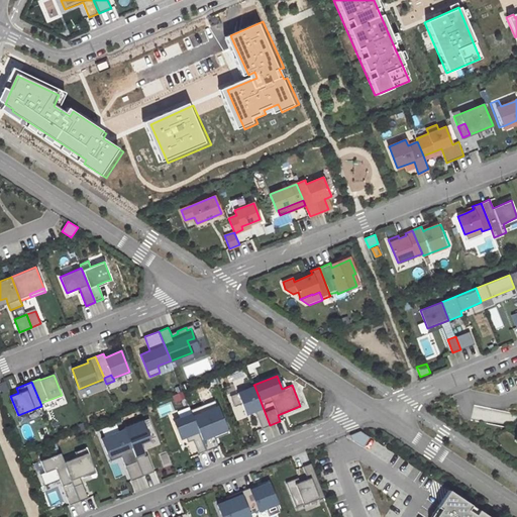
[(230,396),(234,406),(241,404),(245,414),(254,411),(262,428),(270,425),(254,386),(230,396)]
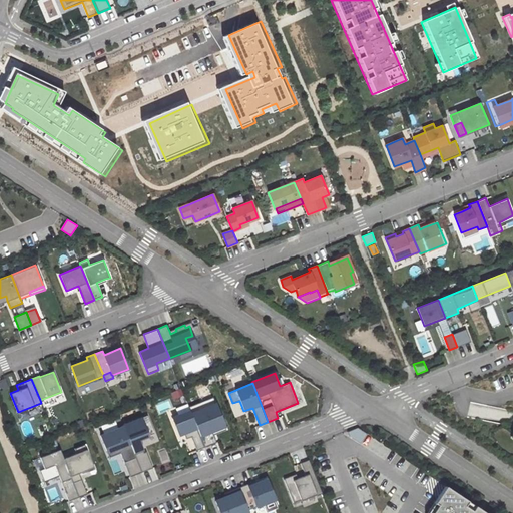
[(190,411),(191,413),(215,403),(212,397),(188,407),(190,411)]
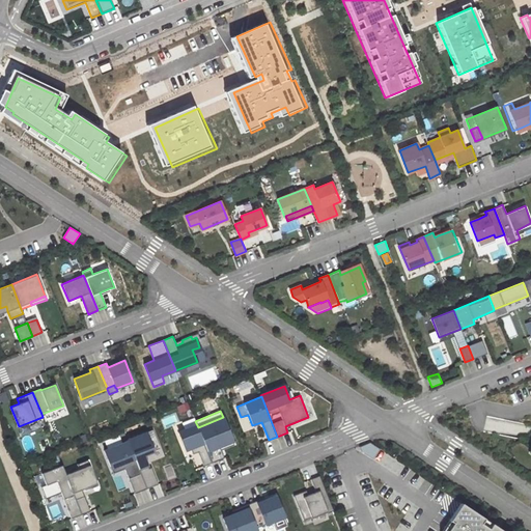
[(223,417),(198,427),(212,463),(223,458),(220,450),(219,446),(232,441),(223,417)]
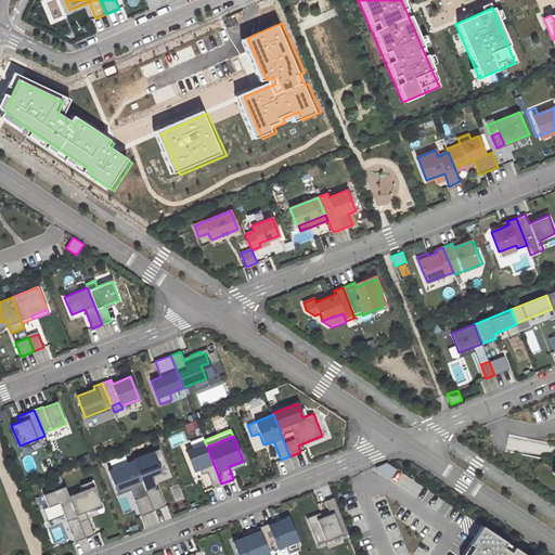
[(199,470),(205,468),(206,473),(207,472),(214,487),(221,483),(207,447),(206,444),(186,451),(194,470),(199,468),(199,470)]
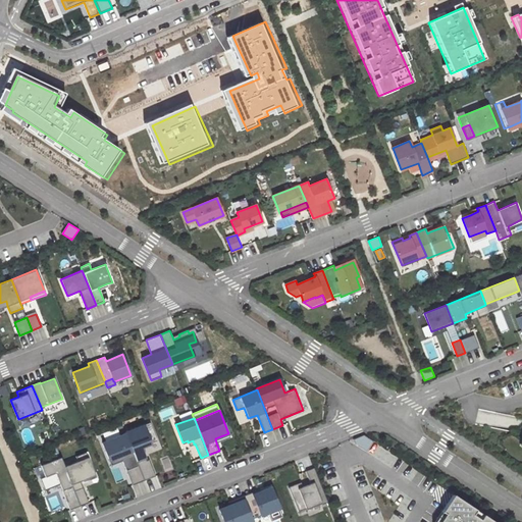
[(157,440),(152,428),(146,430),(144,425),(124,432),(125,433),(137,461),(148,457),(144,447),(157,440)]
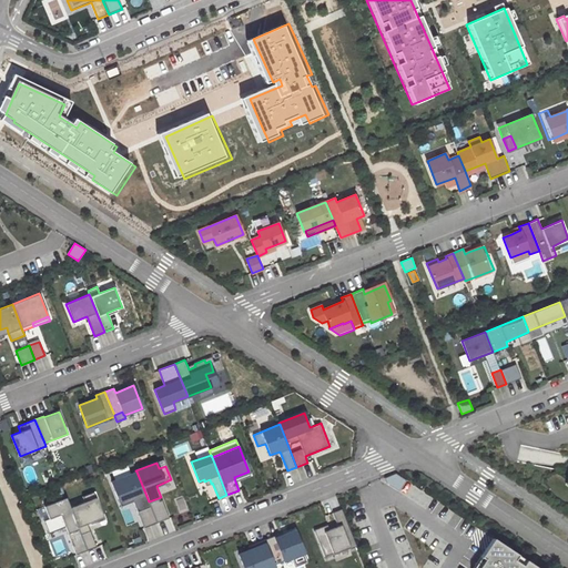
[(149,501),(137,472),(111,482),(119,500),(131,496),(133,501),(144,528),(156,523),(150,505),(149,501)]
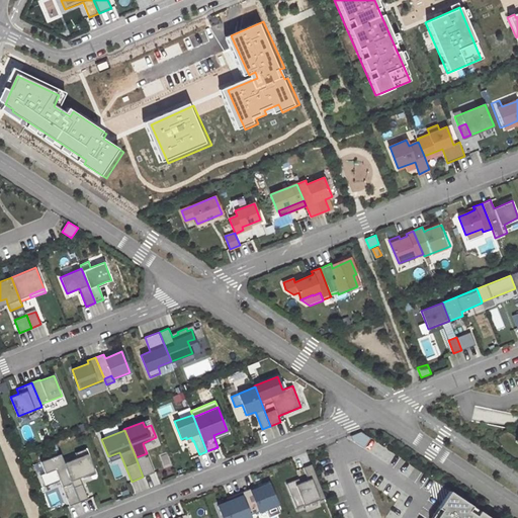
[(227,430),(213,435),(214,439),(228,434),(227,430)]
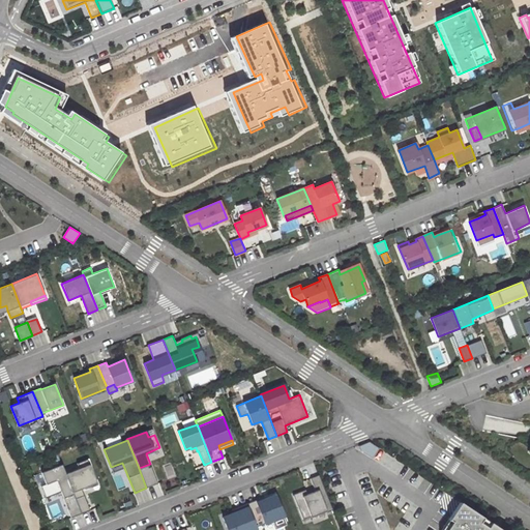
[(79,468),(89,464),(87,459),(77,463),(79,468)]
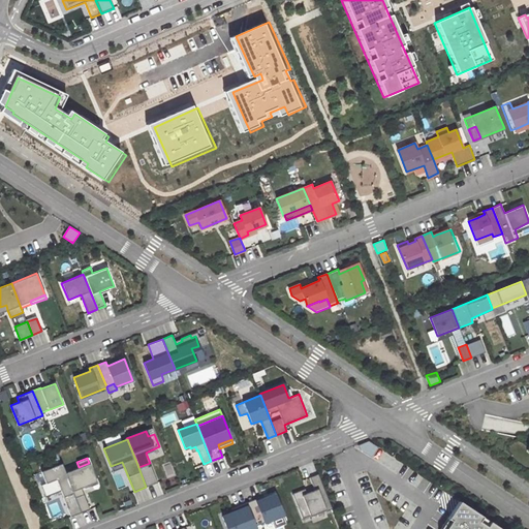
[(124,467),(122,462),(111,466),(113,471),(124,467)]
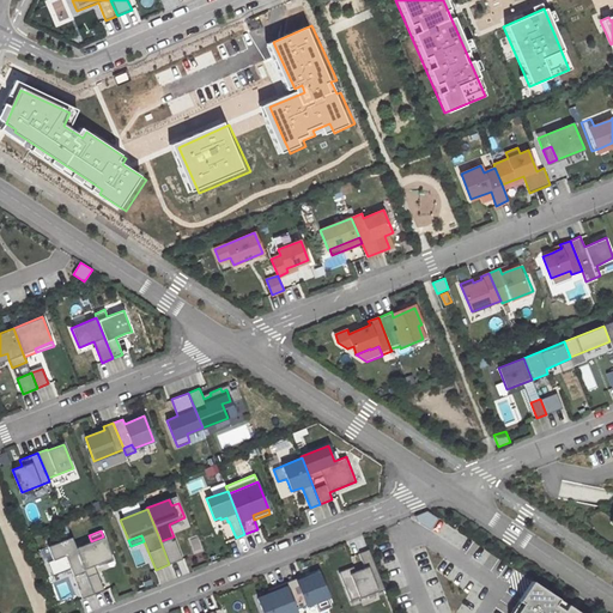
[(82,599),(93,594),(76,548),(71,536),(50,545),(56,558),(47,562),(53,576),(70,569),(82,599)]
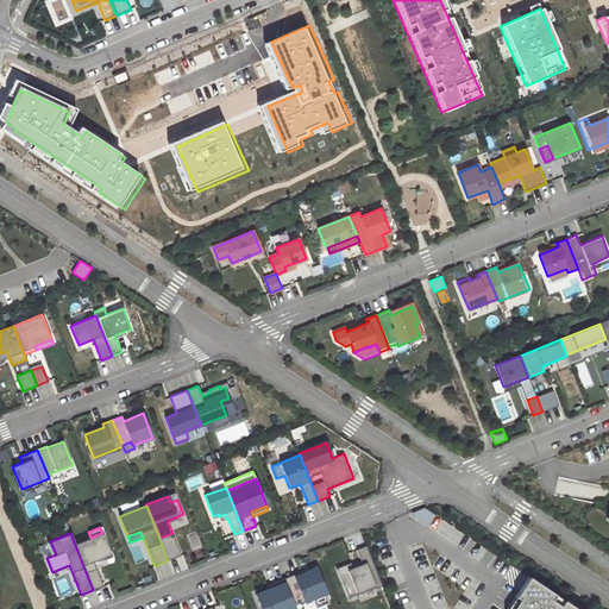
[(93,590),(104,586),(93,562),(96,560),(111,554),(102,533),(90,538),(75,545),(93,590)]
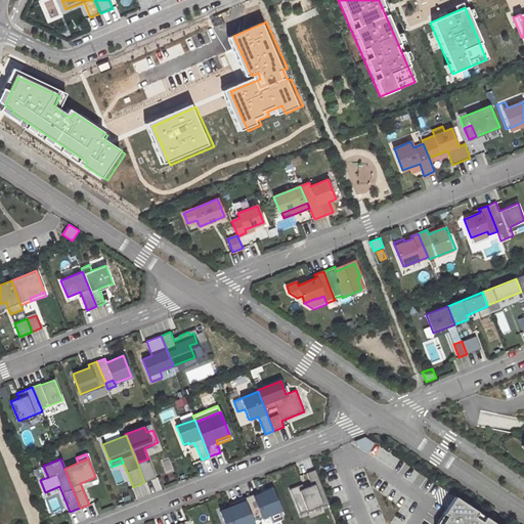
[(156,478),(149,461),(138,466),(144,482),(156,478)]
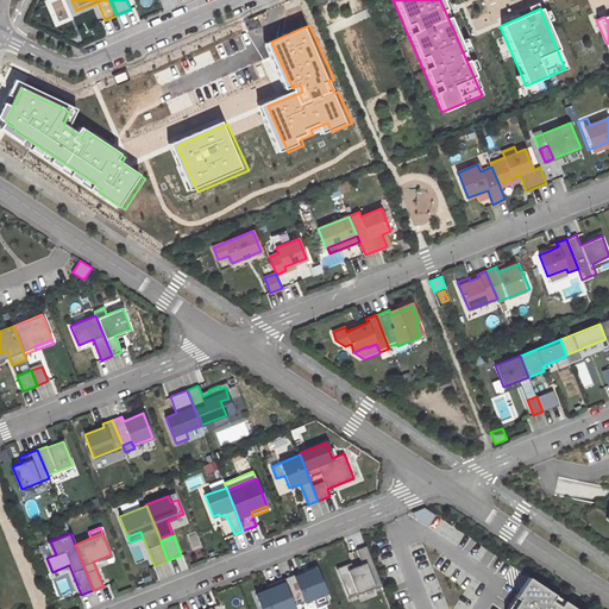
[(337,569),(347,596),(357,594),(375,586),(376,589),(382,585),(365,546),(357,550),(363,564),(353,567),(347,570),(346,565),(337,569)]
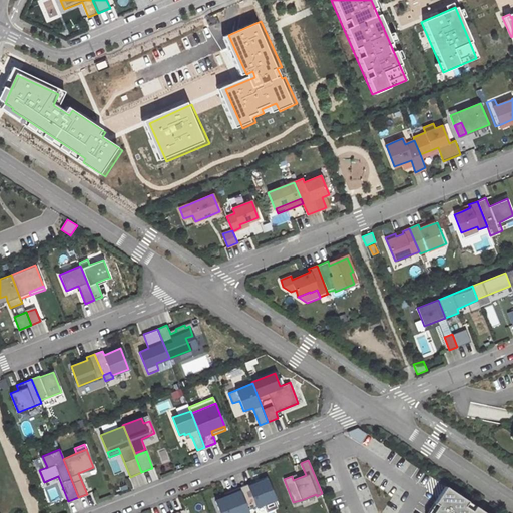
[(82,474),(98,468),(97,466),(93,467),(81,472),(82,474)]
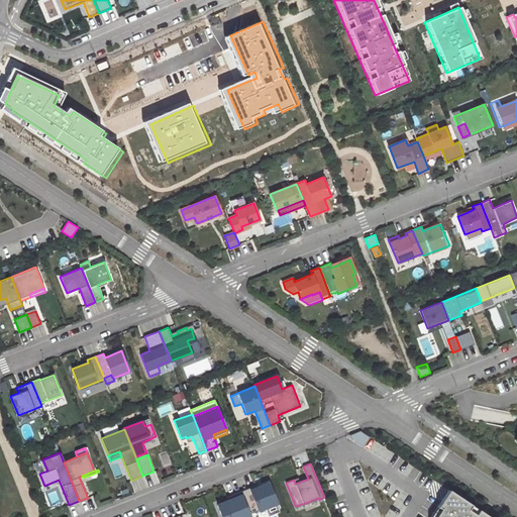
[(249,514),(277,503),(269,483),(250,490),(249,488),(240,491),(249,514)]
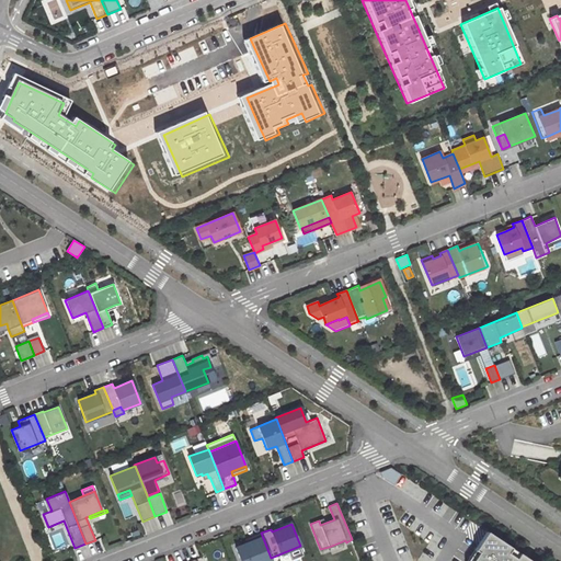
[(466,560),(530,560),(487,531),(474,549),(466,560)]
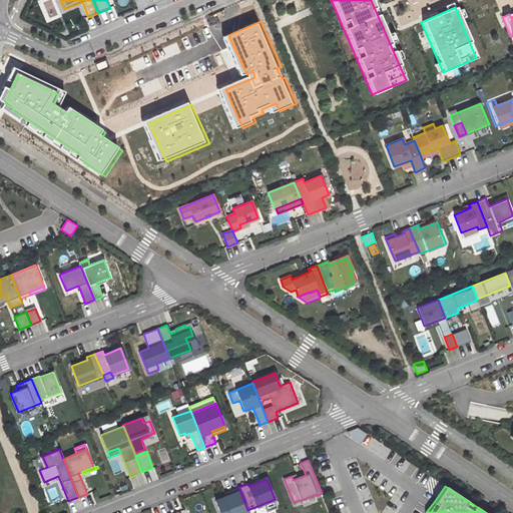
[(231,494),(215,501),(219,510),(222,509),(223,512),(248,512),(247,510),(238,487),(230,491),(231,494)]
